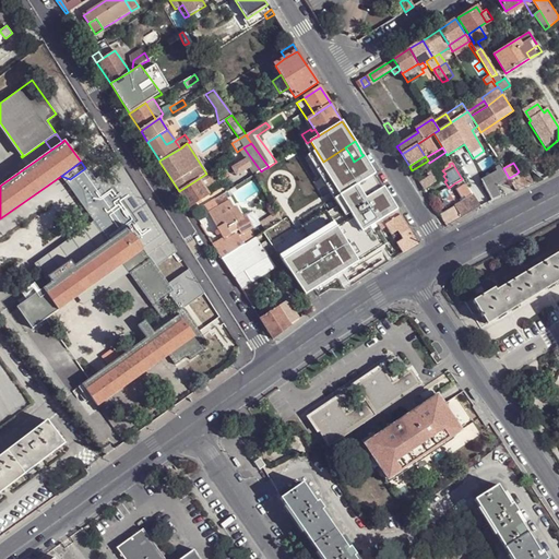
[(356,187),(375,174),(369,165),(349,177),(356,187)]
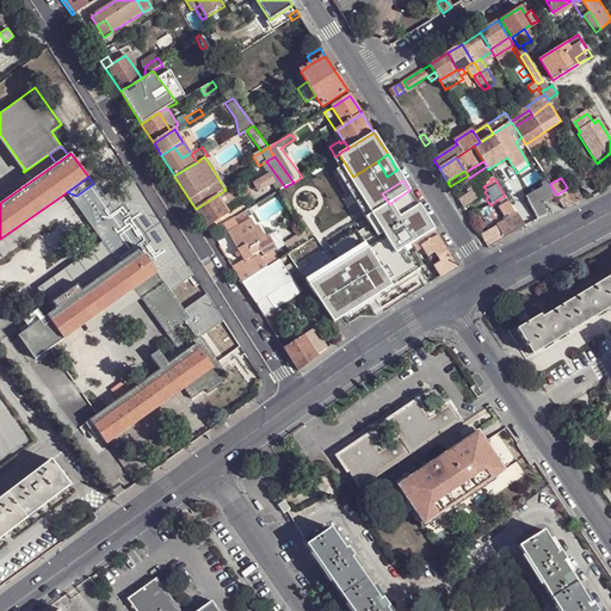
[(538,220),(550,216),(544,205),(557,197),(556,195),(550,184),(548,180),(542,184),(544,187),(526,198),(538,220)]
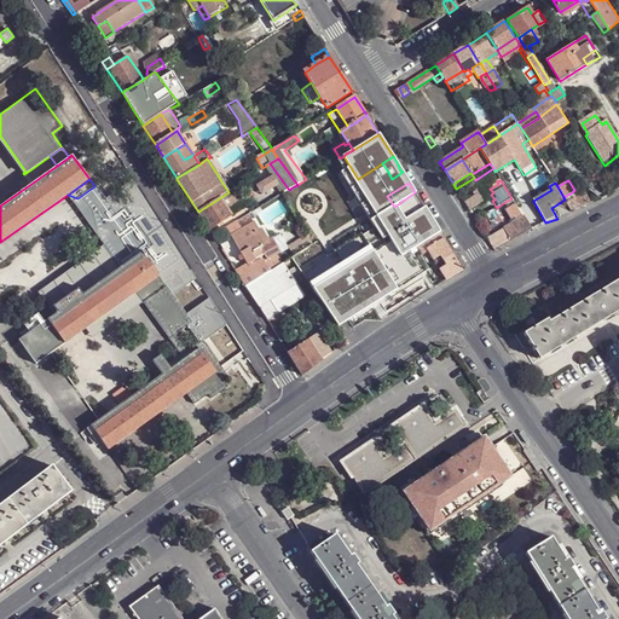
[(94,186),(77,198),(84,206),(77,209),(120,268),(19,340),(21,342),(36,364),(137,293),(158,276),(145,256),(146,254),(156,248),(127,206),(117,213),(97,185),(94,186)]
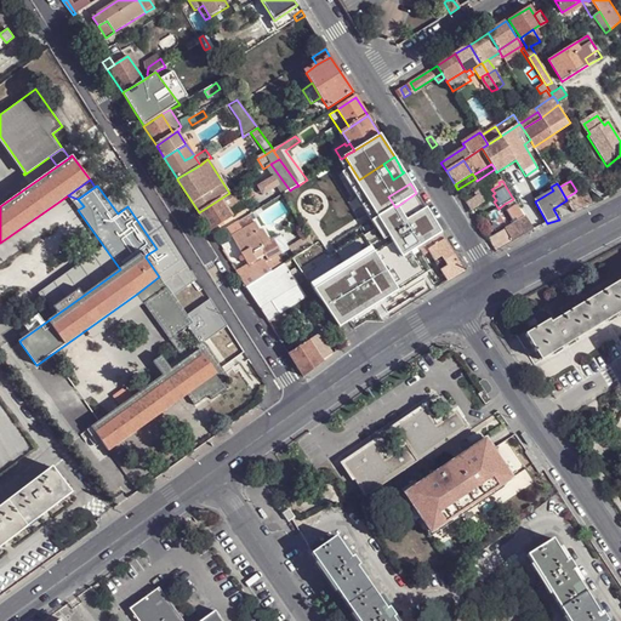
[(297,217),(305,211),(294,193),(291,189),(290,191),(283,194),(297,217)]
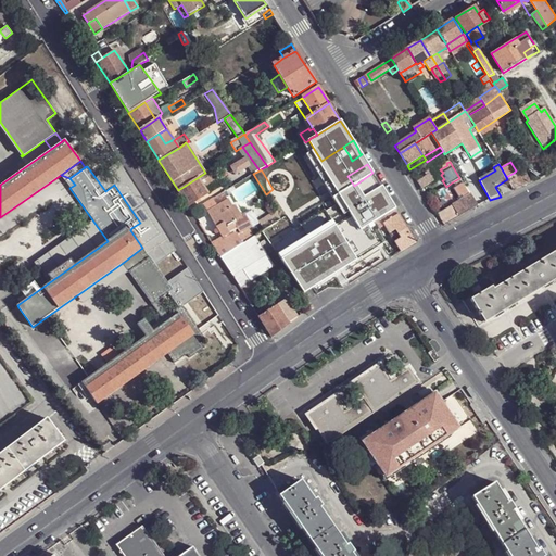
[(428,173),(429,175),(433,181),(438,178),(432,169),(428,173)]
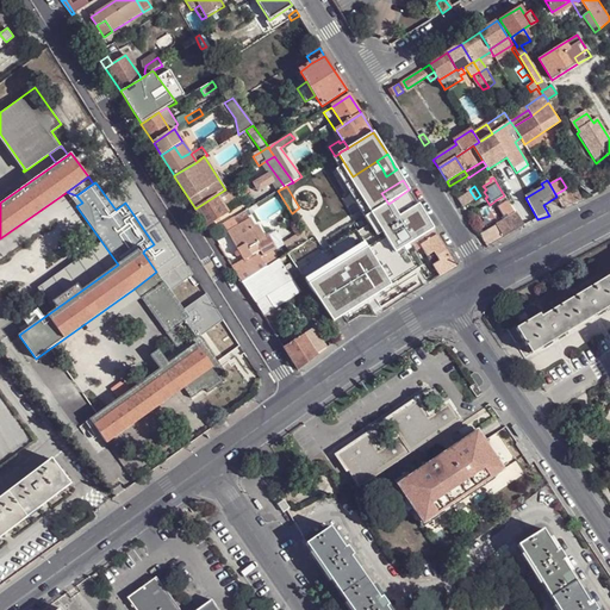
[(560,200),(567,195),(564,190),(555,194),(556,197),(560,200)]
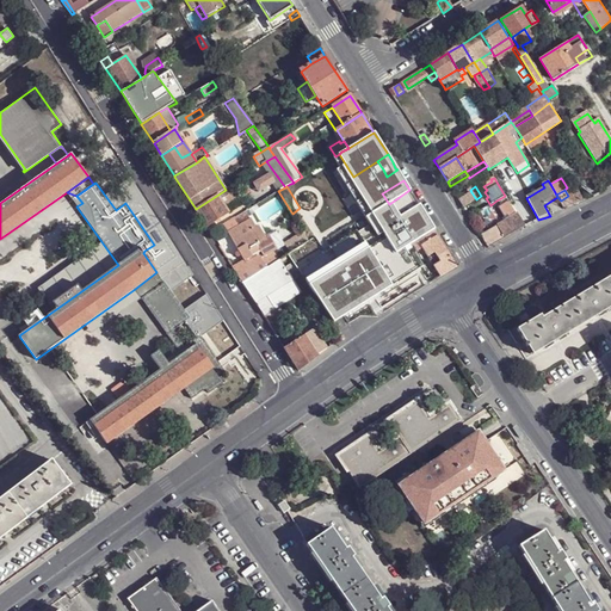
[(584,201),(576,191),(568,196),(561,201),(566,208),(584,201)]
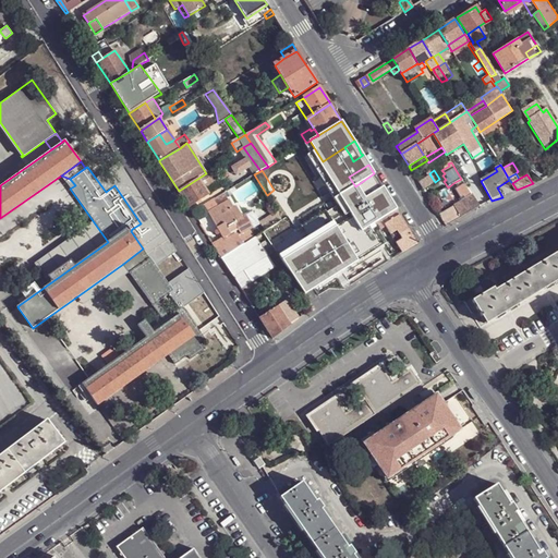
[(70,179),(61,176),(70,189),(75,185),(70,179)]
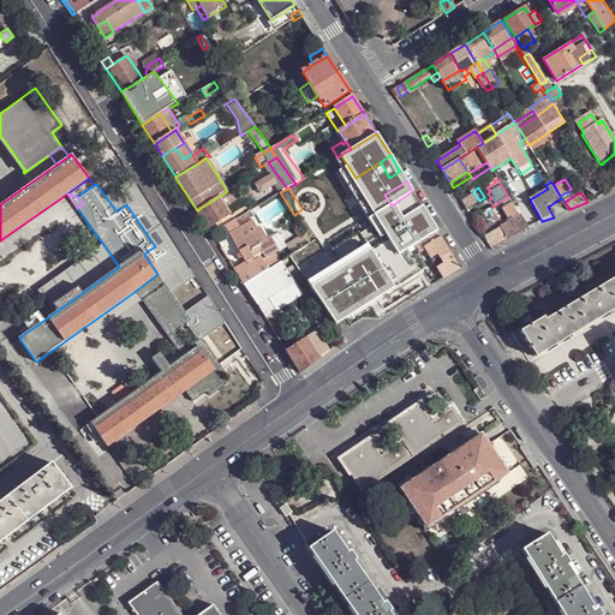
[(466,209),(479,201),(475,193),(461,202),(466,209)]
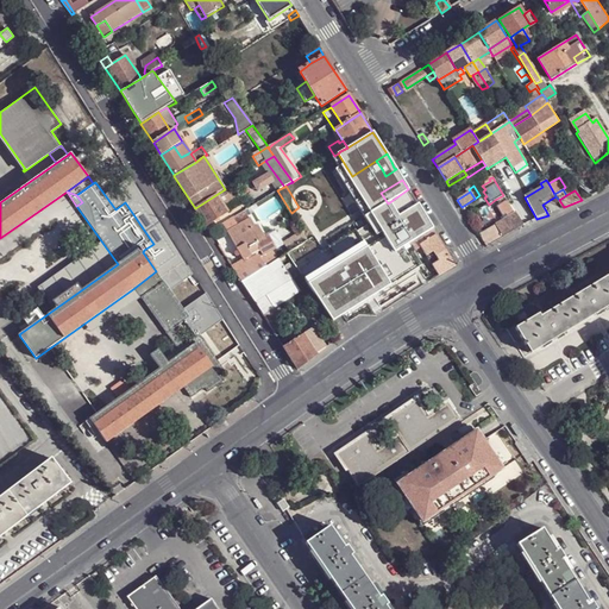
[(195,208),(207,227),(228,214),(217,195),(195,208)]
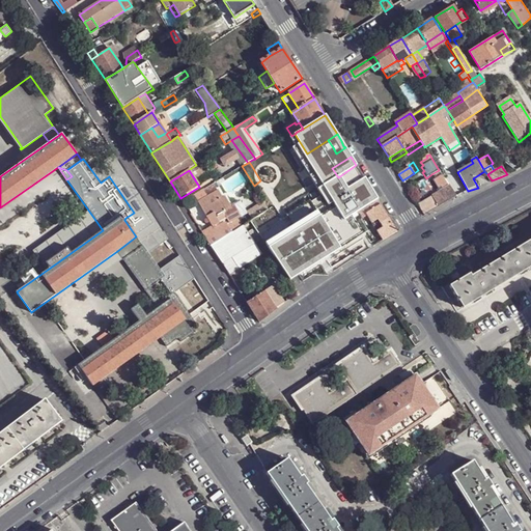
[(440,206),(456,197),(450,187),(442,174),(439,170),(431,174),(435,179),(431,182),(437,190),(440,188),(441,190),(430,196),(432,199),(429,202),(435,210),(437,208),(440,206)]
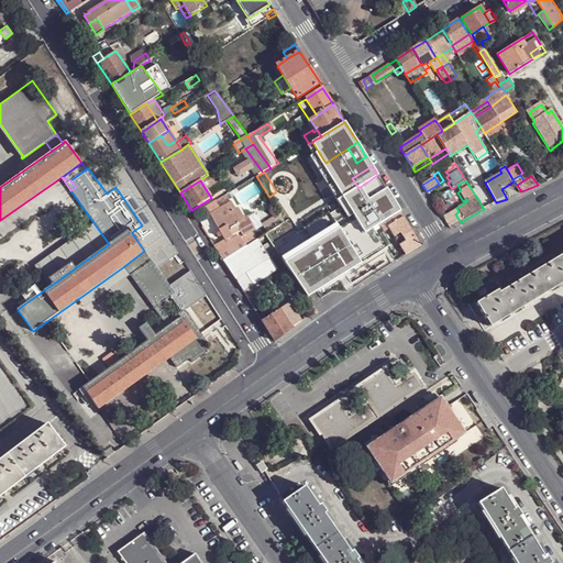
[(331,214),(346,242),(371,229),(365,219),(384,208),(374,190),(331,214)]
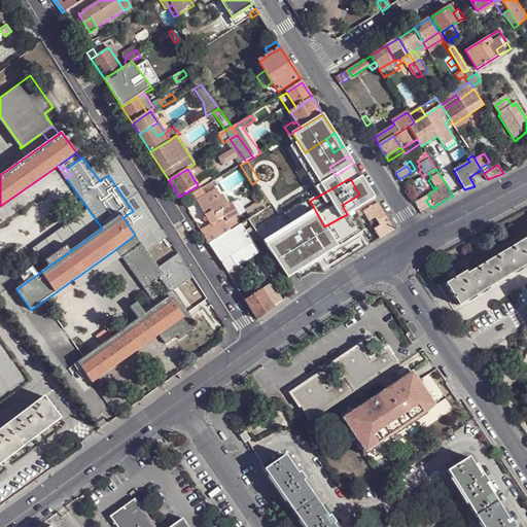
[(375,198),(369,187),(362,191),(366,199),(357,204),(359,207),(375,198)]
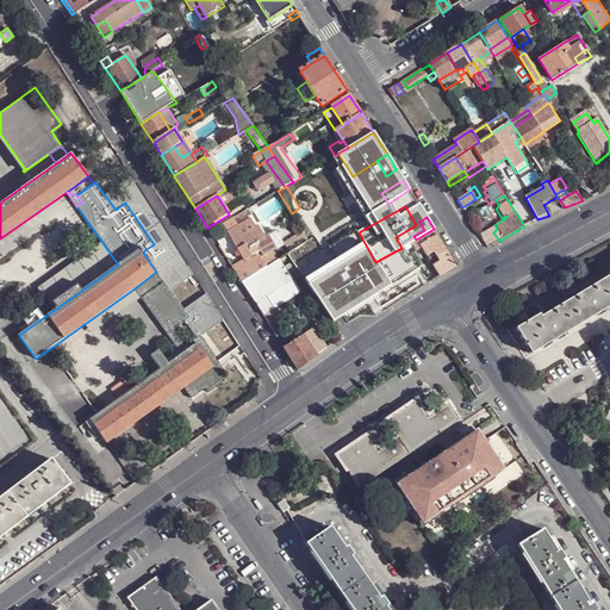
[(228,232),(240,225),(235,218),(226,223),(223,225),(228,232)]
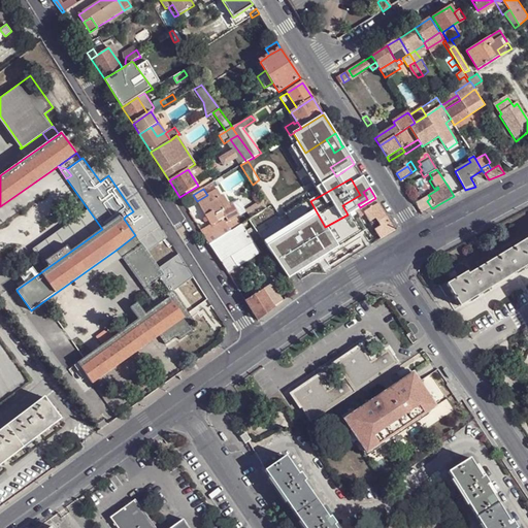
[(197,201),(212,226),(224,219),(227,218),(223,212),(230,207),(224,196),(222,197),(217,190),(207,195),(197,201)]
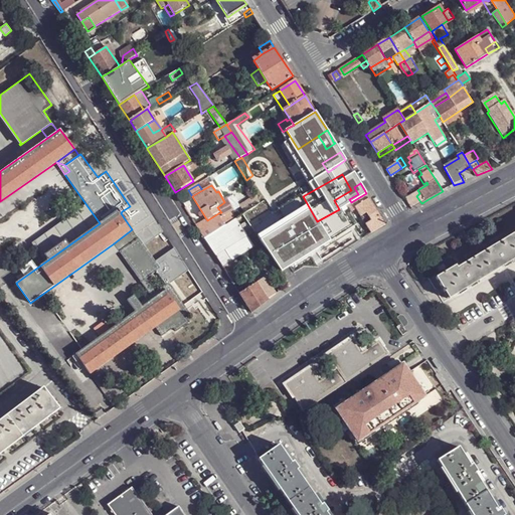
[(401,192),(406,200),(412,196),(408,189),(401,192)]
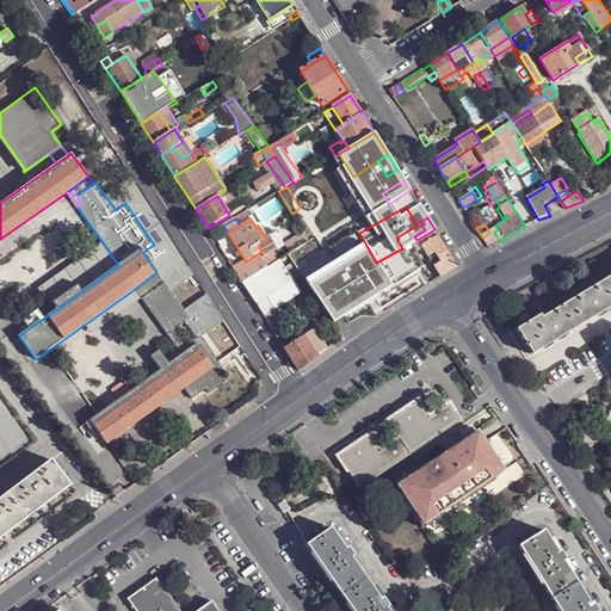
[(303,229),(282,242),(295,265),(321,250),(344,290),(357,283),(331,235),(313,246),(303,229)]
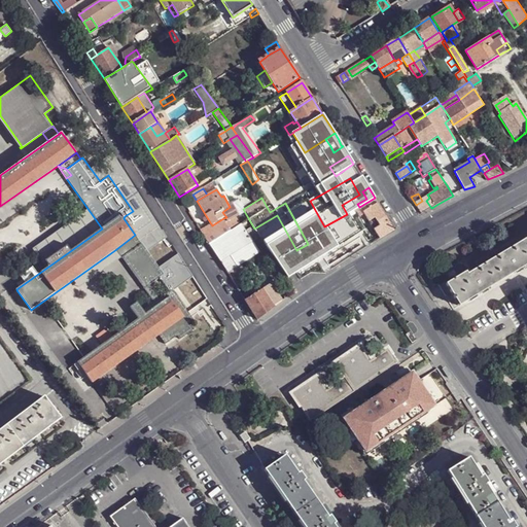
[(359,207),(359,208),(380,239),(381,238),(395,231),(390,222),(378,203),(376,199),(375,198),(359,207)]
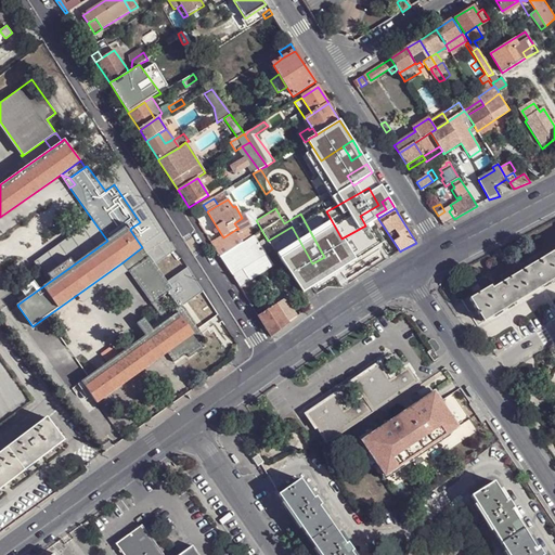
[(248,229),(242,218),(234,223),(239,229),(235,230),(239,234),(248,229)]
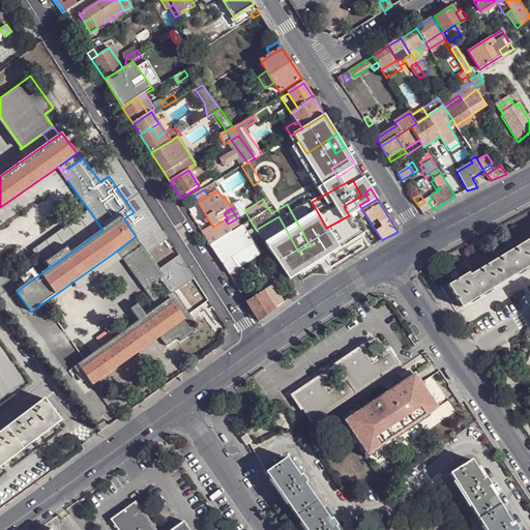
[(240,228),(243,226),(237,218),(228,224),(231,229),(232,232),(240,228)]
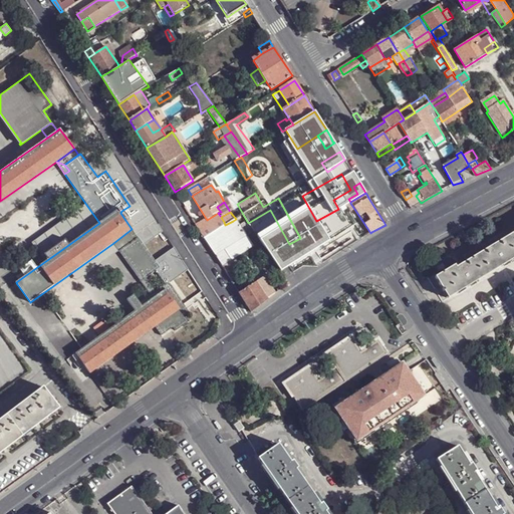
[(205,238),(225,225),(224,222),(221,217),(218,213),(207,220),(197,226),(205,238)]
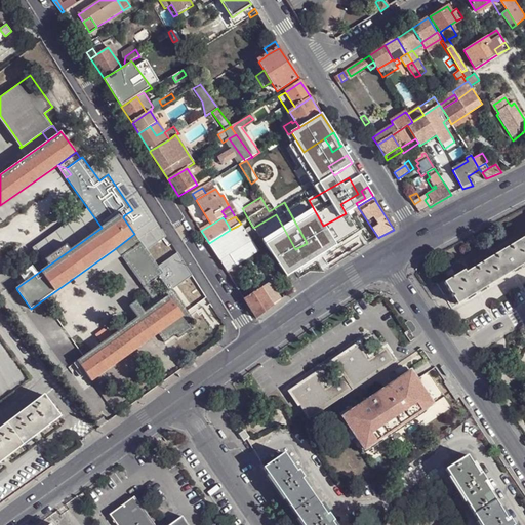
[(252,240),(241,224),(238,226),(230,230),(209,243),(219,260),(245,244),(252,240)]
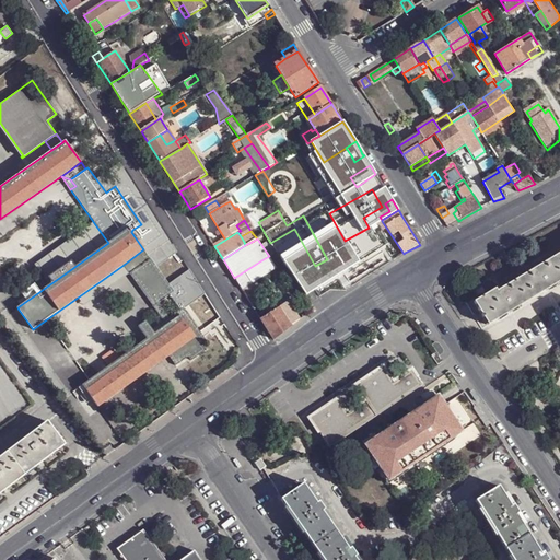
[(124,265),(135,269),(150,258),(143,249),(124,265)]
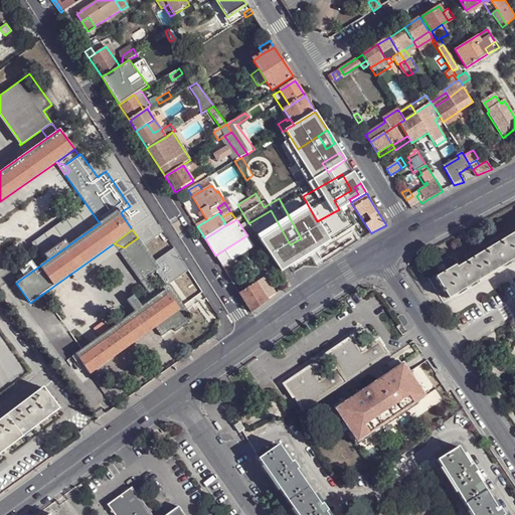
[(514,260),(514,232),(481,254),(469,263),(459,268),(457,269),(455,266),(446,272),(436,278),(449,300),(514,260)]
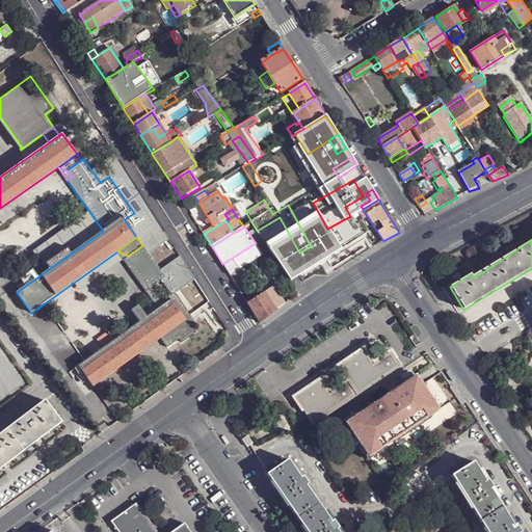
[(230,275),(231,277),(235,282),(240,292),(247,287),(241,278),(247,274),(244,268),(263,257),(256,243),(248,247),(222,264),(230,275)]
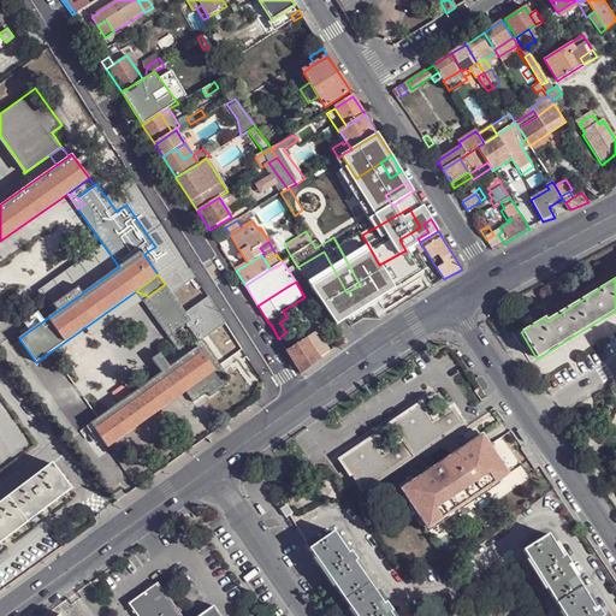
[(193,321),(166,284),(165,284),(148,296),(175,335),(176,333),(193,321)]
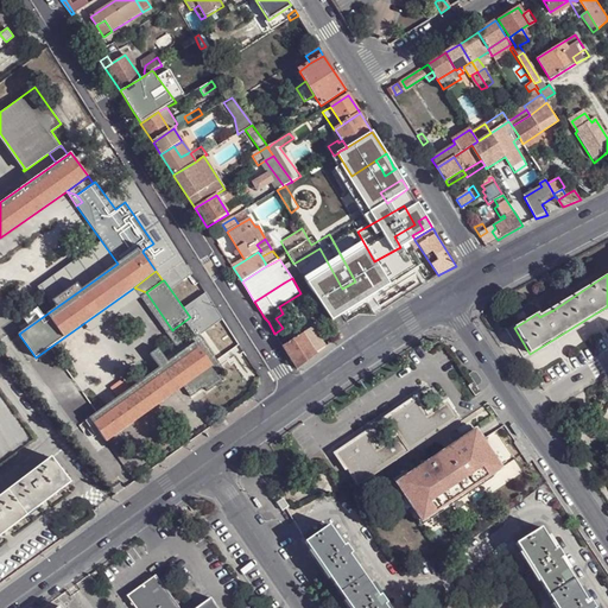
[(178,349),(184,346),(173,329),(172,330),(146,292),(134,287),(178,349)]
